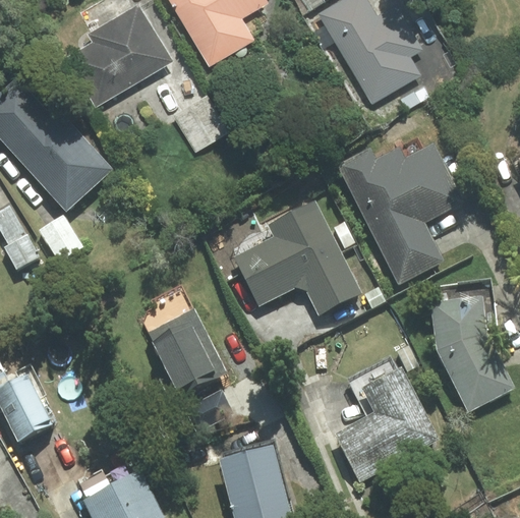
[(129,0),(88,27),(92,34),(57,56),(92,108),(171,56),(133,0),(129,0)]
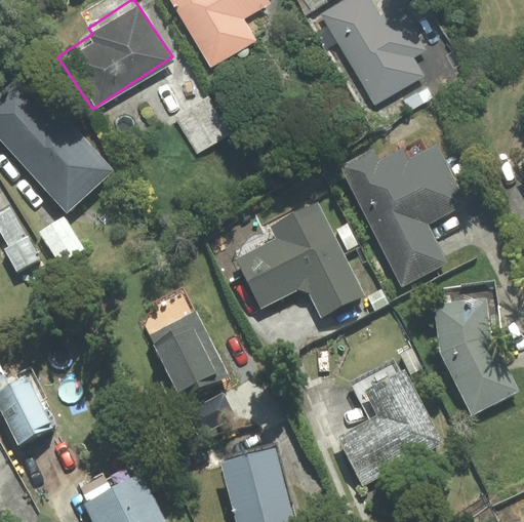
[(171,0),(209,66),(257,37),(244,13),(268,0),(171,0)]
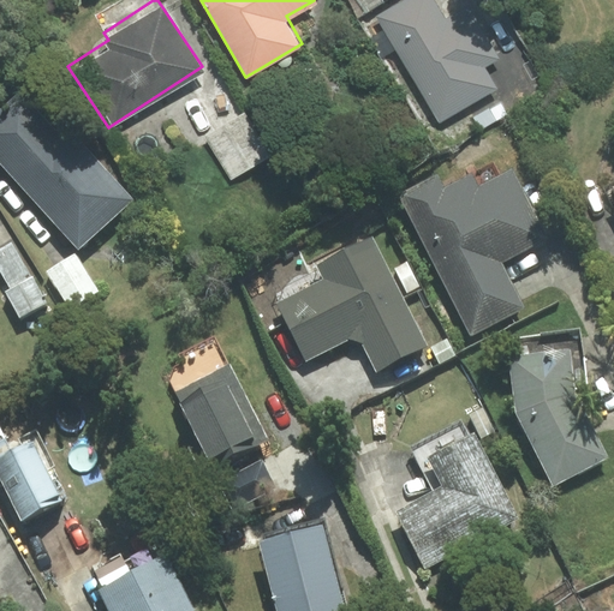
[(361,0),(368,10),(382,0),(361,0)]
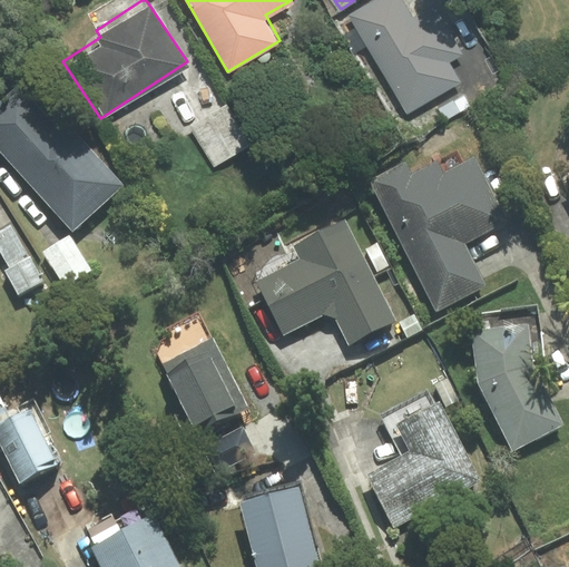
[(369,0),(349,12),(406,109),(458,79),(424,22),(452,7),(448,0),(369,0)]
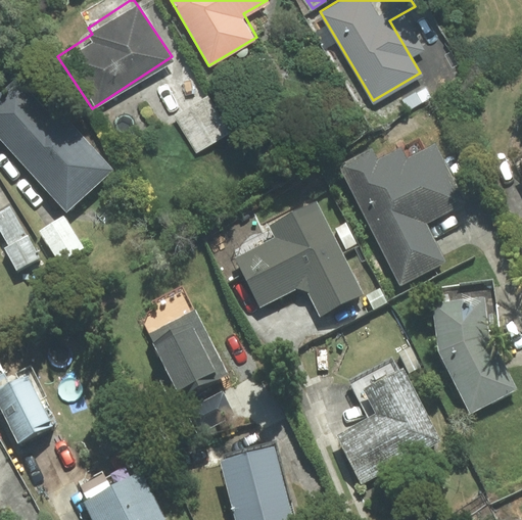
[(0,145),(66,216),(117,169),(26,72),(0,91),(0,145)]
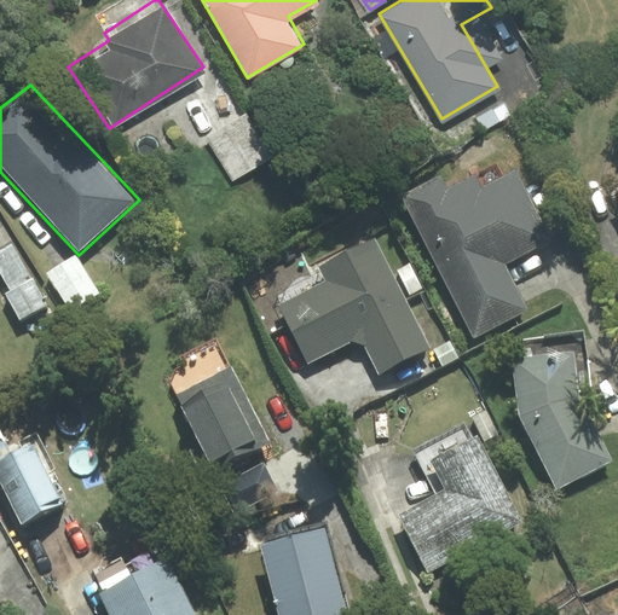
[(249,108),(206,135),(232,178),(276,151),(249,108)]
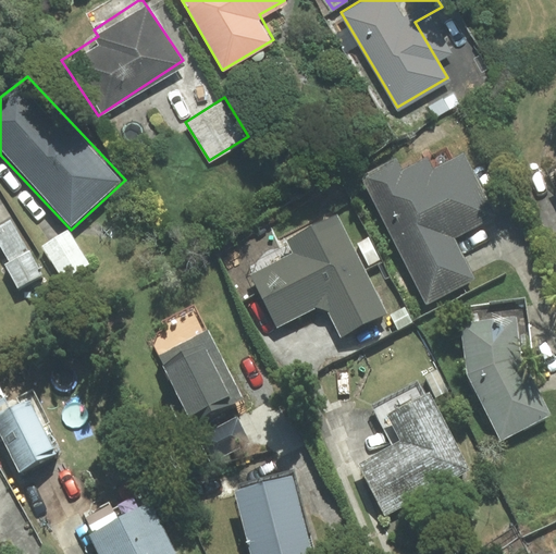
[(396,158),(360,175),(425,305),(477,280),(456,238),(496,219),(464,154),(433,169),(427,157),(402,169),(396,158)]
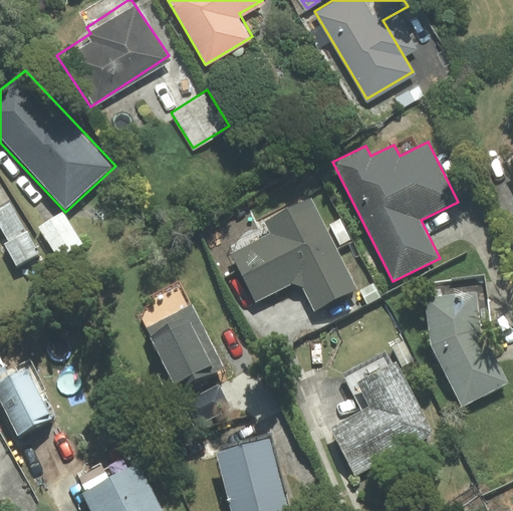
[(357,292),(305,189),(261,211),(272,232),(230,253),(256,303),(297,282),(314,314),(357,292)]
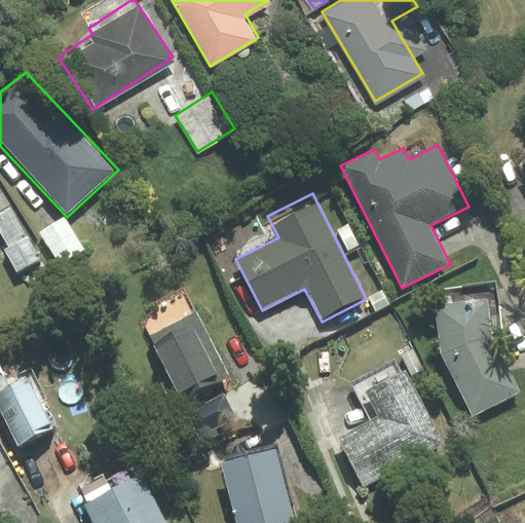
[(7,204),(0,209),(0,233),(7,245),(1,250),(15,273),(40,257),(7,204)]
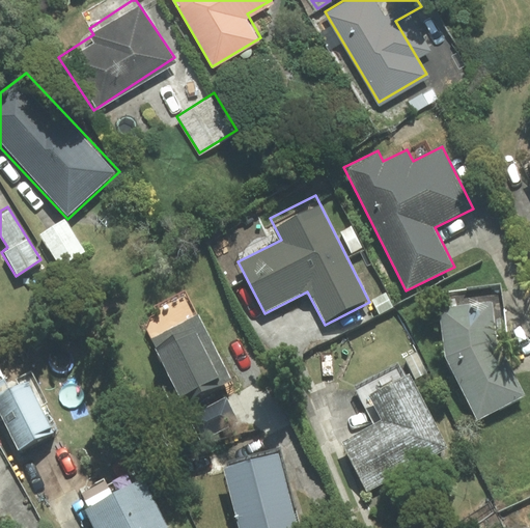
[(443,359),(475,420),(522,398),(498,346),(494,303),(439,310),(443,359)]
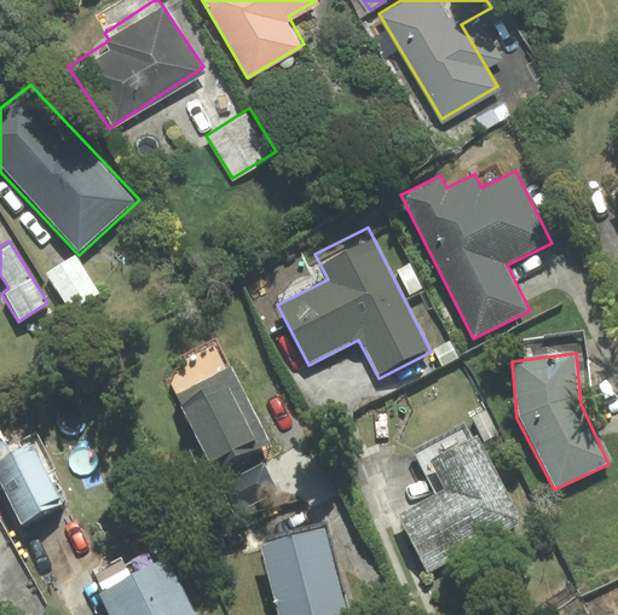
[(271,446),(230,366),(171,398),(208,469),(232,456),(236,464),(271,446)]
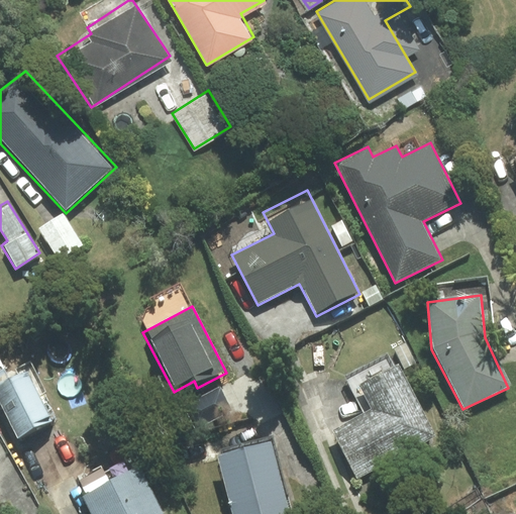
[(61,418),(31,358),(11,369),(3,351),(0,353),(0,404),(16,439),(61,418)]
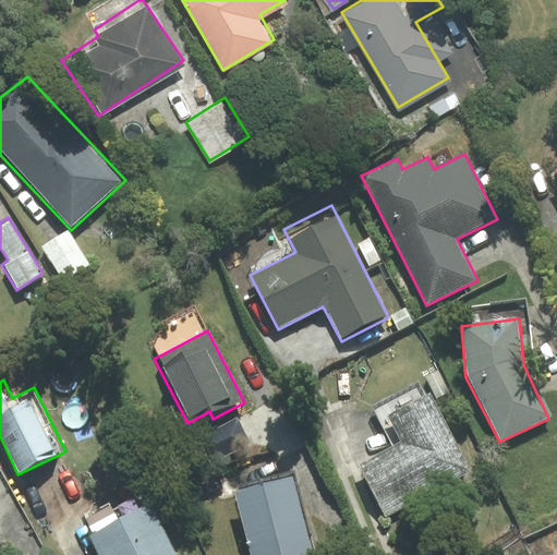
[(470,472),(427,395),(418,400),(412,390),(370,413),(384,439),(394,434),(399,445),(356,468),(384,518),(470,472)]
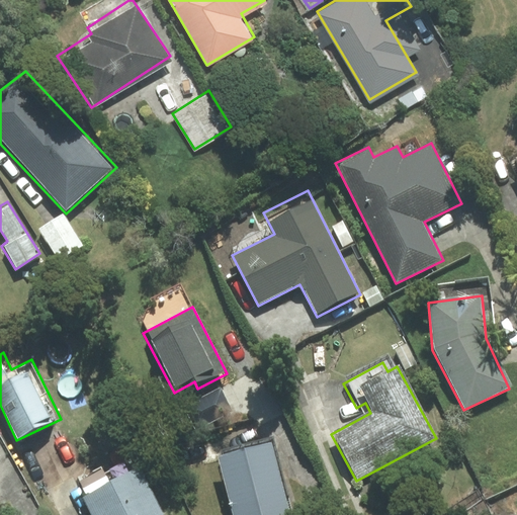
[(289,514),(271,444),(217,458),(231,514),(289,514)]
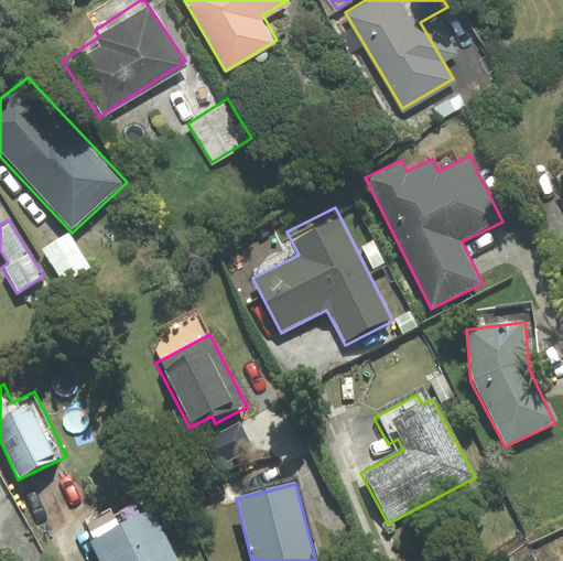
[(112,514),(111,510),(79,526),(96,560),(173,560),(143,499),(112,514)]
